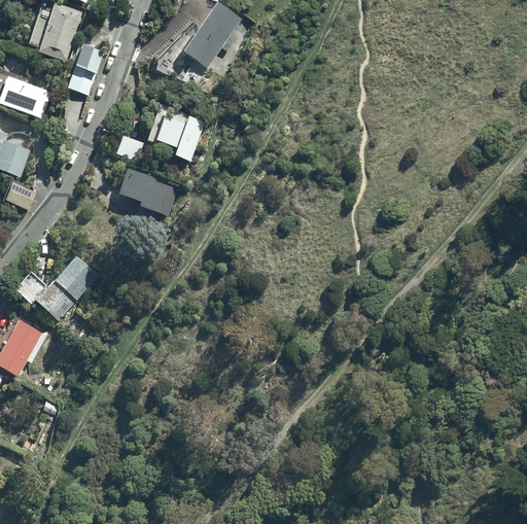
[(84,8),(60,0),(53,0),(42,0),(28,43),(39,47),(38,51),(66,61),(84,8)]
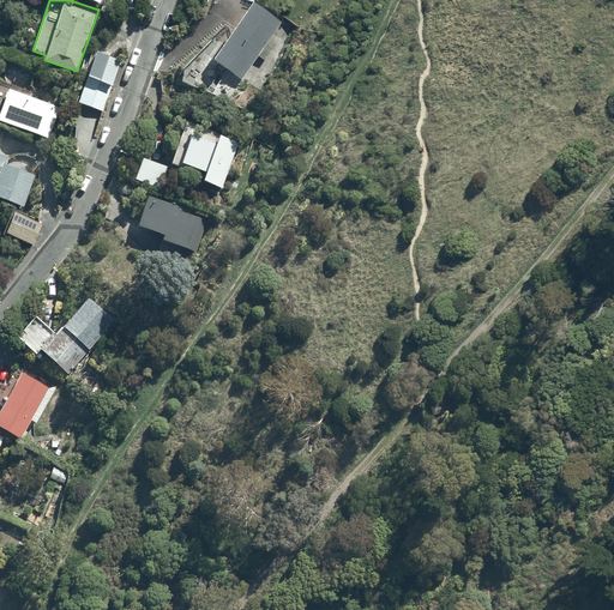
[(282,20),(254,1),(215,61),(242,79),(257,55),(263,60),(274,43),(269,40),(282,20)]
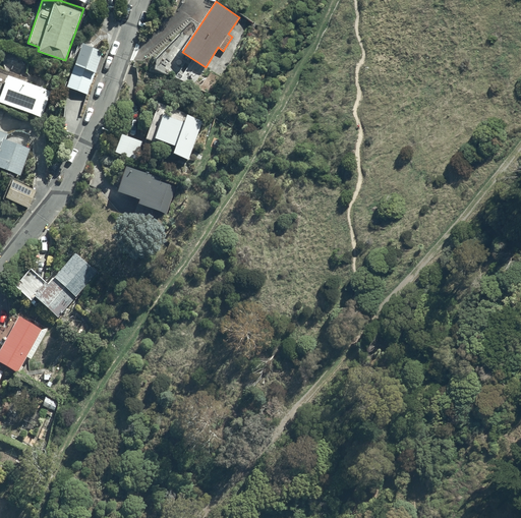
[(103,50),(80,44),(66,87),(89,93),(96,70),(100,71),(105,54),(102,53),(103,50)]
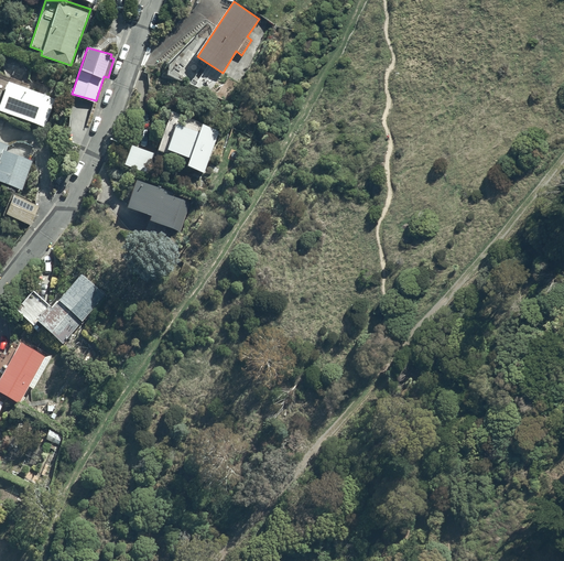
[(0,110),(44,127),(54,97),(29,88),(30,83),(0,72),(0,110)]
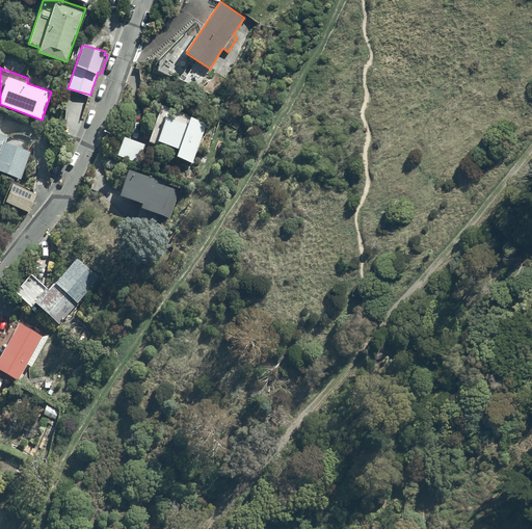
[(193,164),(207,125),(190,118),(188,127),(165,118),(157,142),(180,151),(177,159),(193,164)]
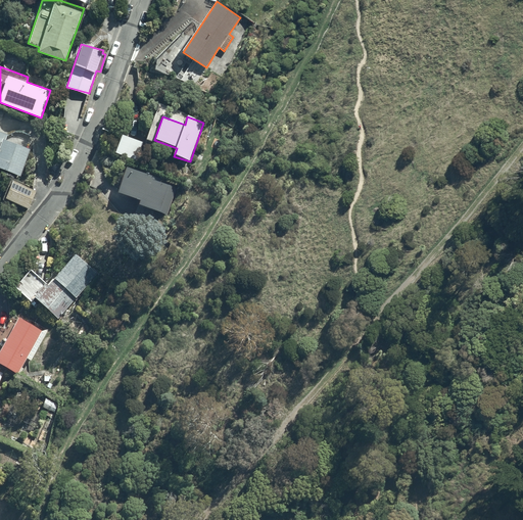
[(0,131),(0,169),(19,176),(29,149),(5,141),(7,134),(0,131)]
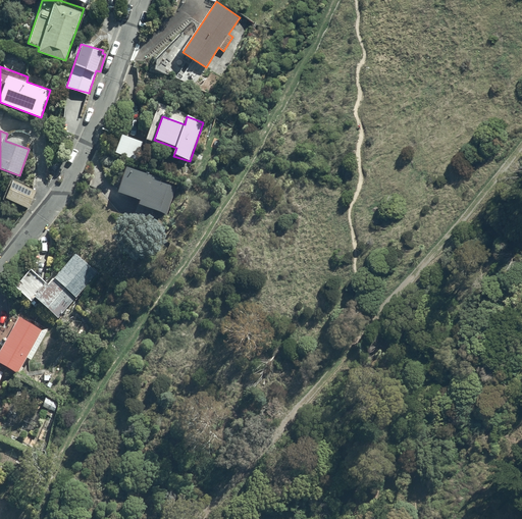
[(143,141),(122,134),(116,152),(138,159),(143,141)]
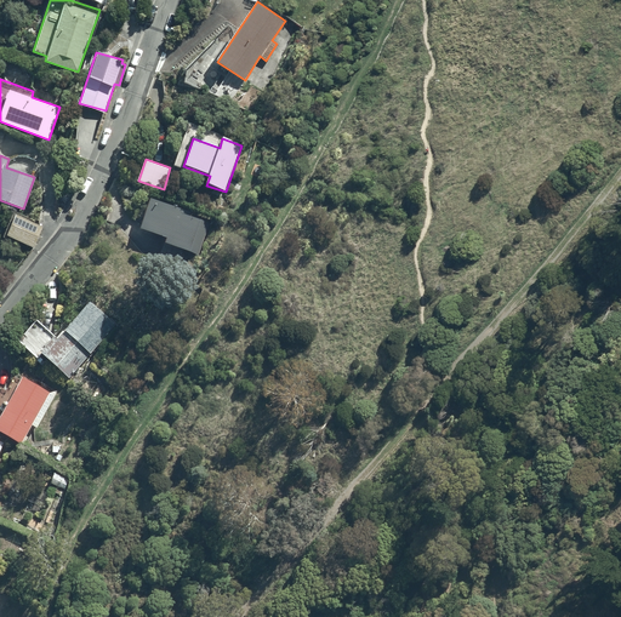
[(151,198),(138,230),(166,240),(165,245),(198,257),(210,223),(189,216),(191,212),(151,198)]
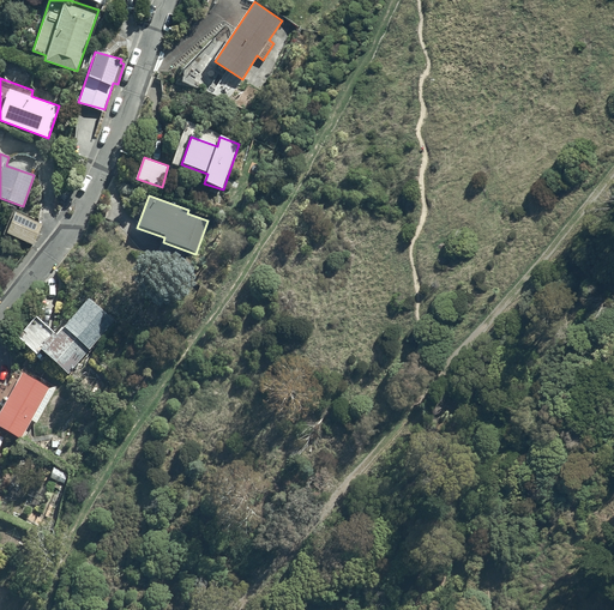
[(12,212),(5,233),(34,243),(41,222),(12,212)]
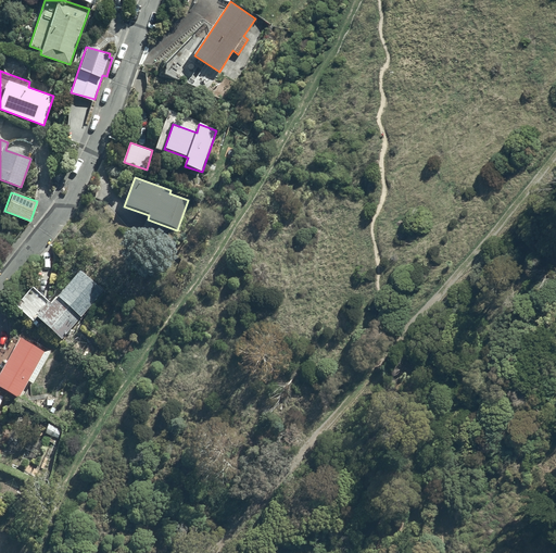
[(61,338),(103,289),(78,268),(50,302),(32,286),(14,306),(34,323),(37,317),(61,338)]
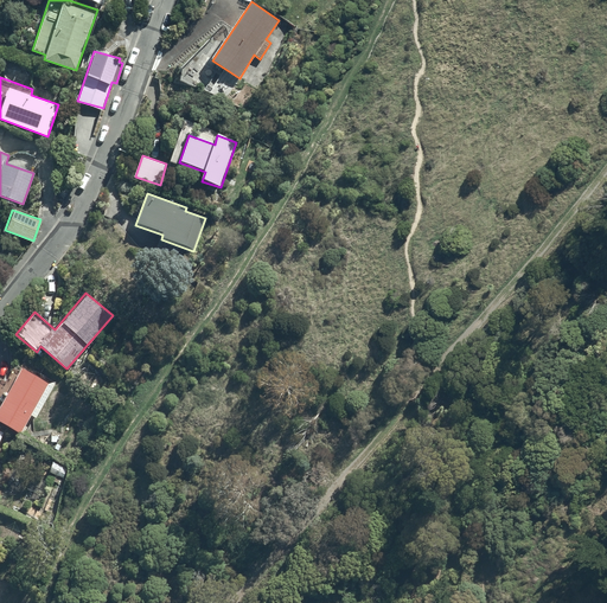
[(37,416),(53,385),(21,367),(19,371),(12,367),(5,382),(0,378),(0,422),(20,432),(31,414),(37,416)]
